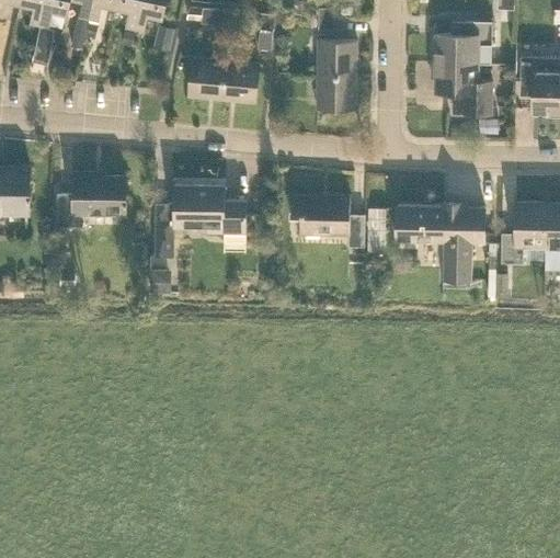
[(21,0),(0,0),(0,18),(3,19),(7,2),(21,6),(21,0)]
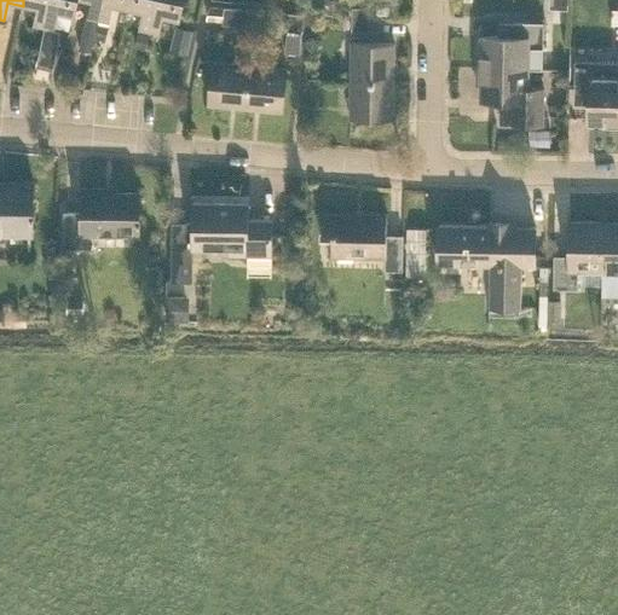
[(44,30),(50,0),(23,0),(23,6),(38,9),(34,28),(44,30)]
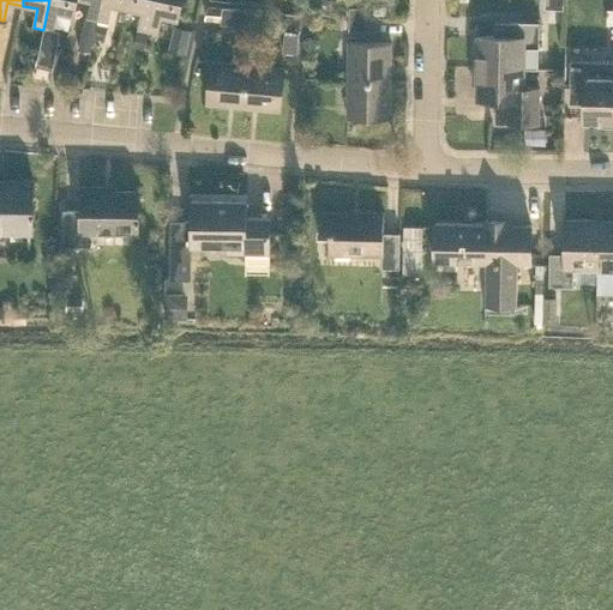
[(49,0),(43,30),(54,32),(58,13),(73,17),(77,0),(49,0)]
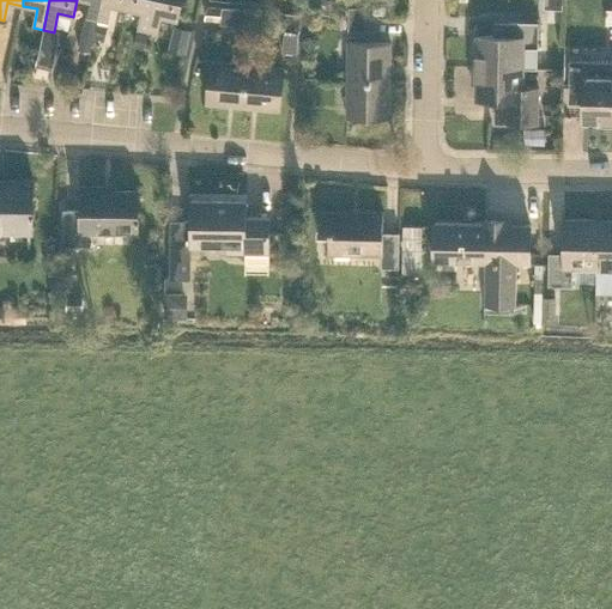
[(84,0),(91,1),(88,20),(97,23),(102,0),(84,0)]
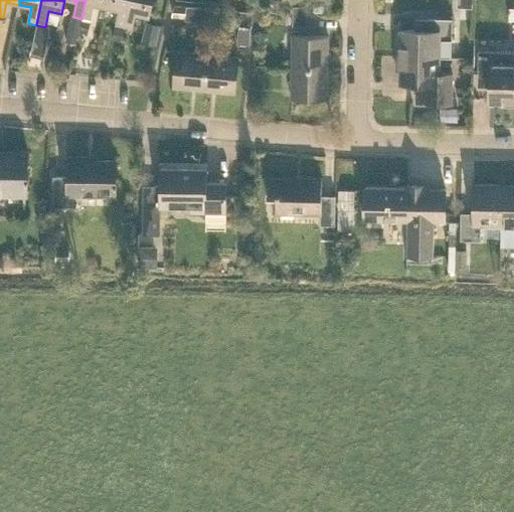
[(107,8),(108,0),(86,0),(81,19),(91,20),(94,5),(107,8)]
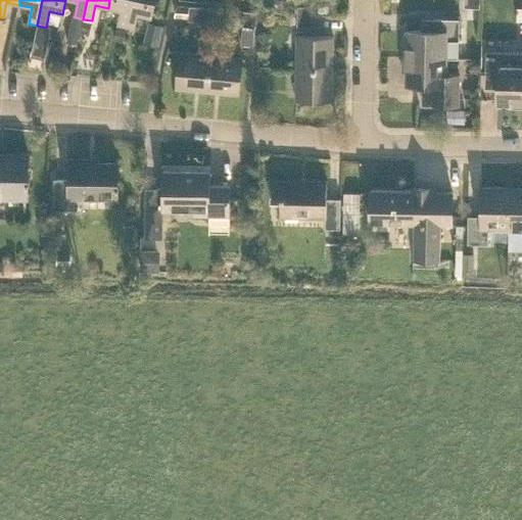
[(132,0),(109,0),(108,8),(121,11),(117,27),(126,29),(132,0)]
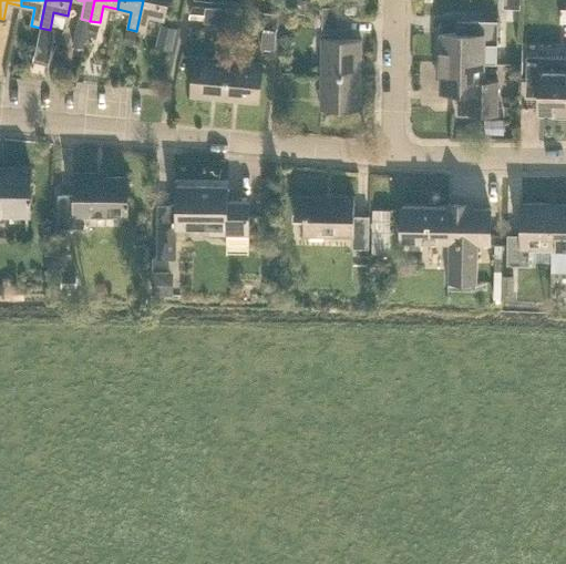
[(143,0),(136,31),(145,33),(150,17),(164,20),(167,0),(143,0)]
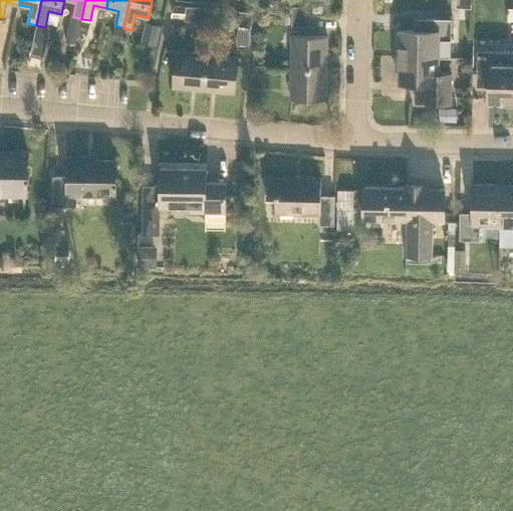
[(267,13),(280,16),(282,4),(269,2),(267,13)]
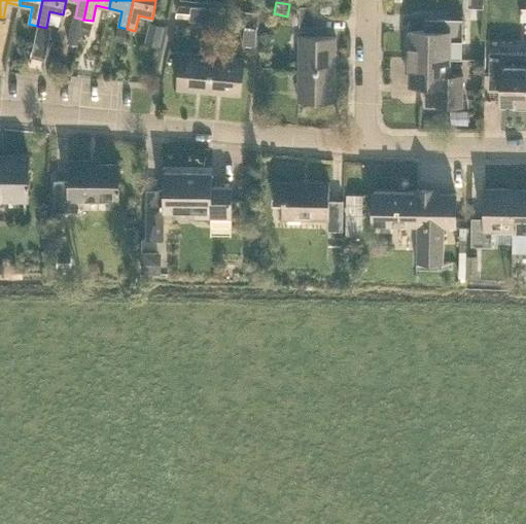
[(190,9),(188,24),(199,24),(212,26),(217,26),(219,11),(190,9)]
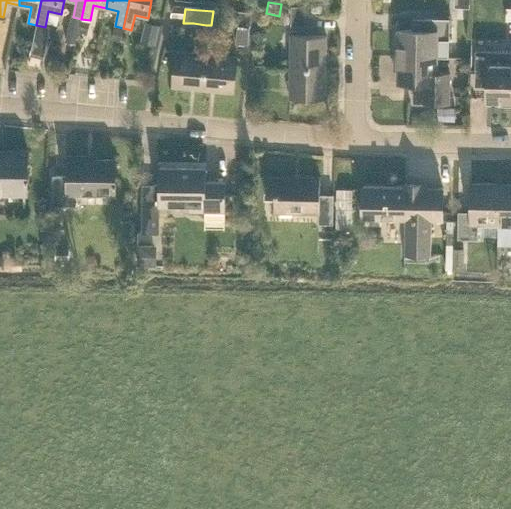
[(291,28),(304,28),(305,9),(291,9),(291,28)]
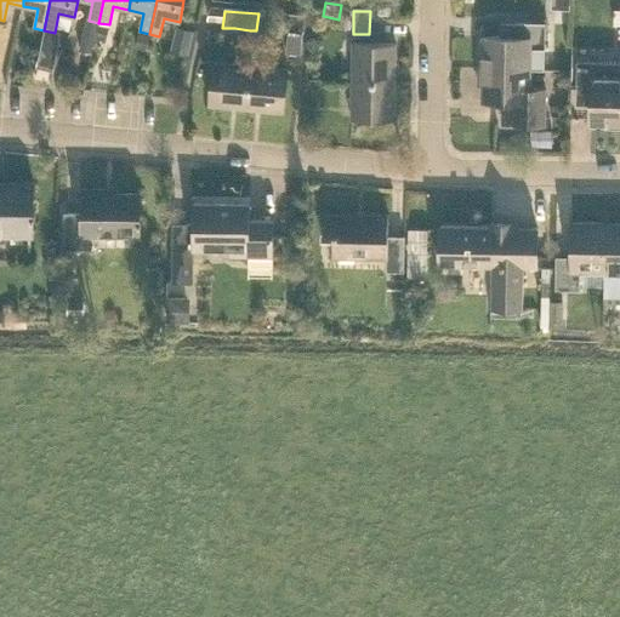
[(280,33),(303,35),(305,18),(283,16),(280,33)]
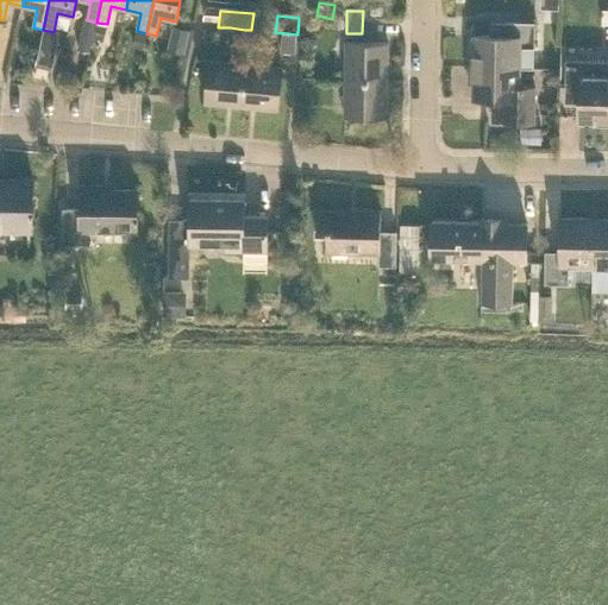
[(470,54),(470,70),(519,71),(520,51),(534,51),(534,26),(503,25),(503,39),(472,39),(472,54),(470,54)]
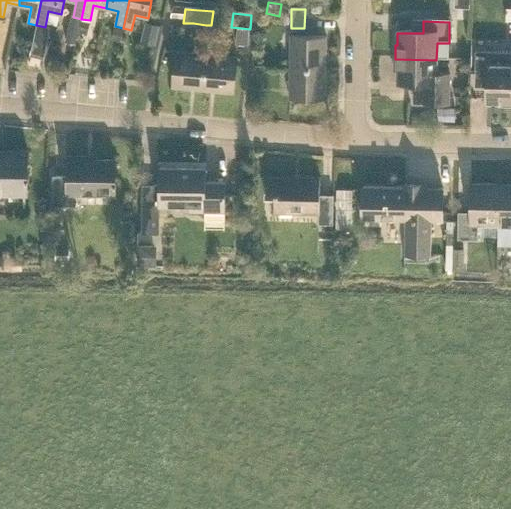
[(89,24),(80,22),(78,34),(86,36),(89,24)]
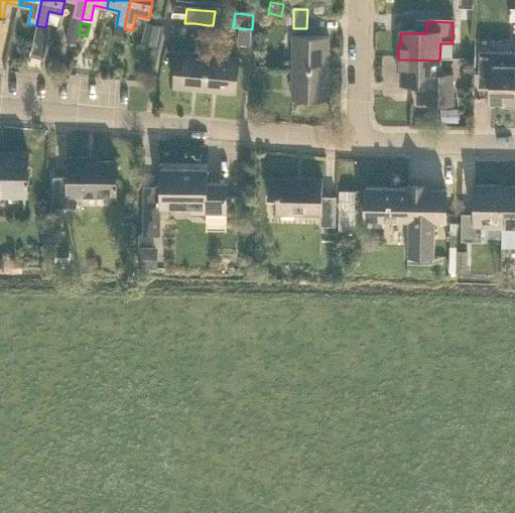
[(207,35),(208,25),(195,23),(194,34),(207,35)]
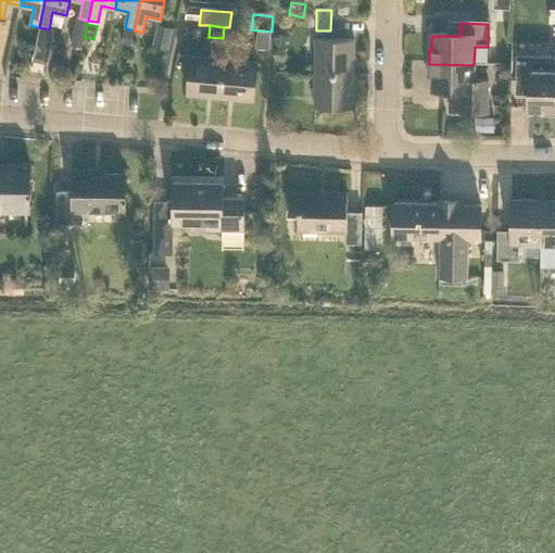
[(158,26),(152,49),(168,53),(174,30),(158,26)]
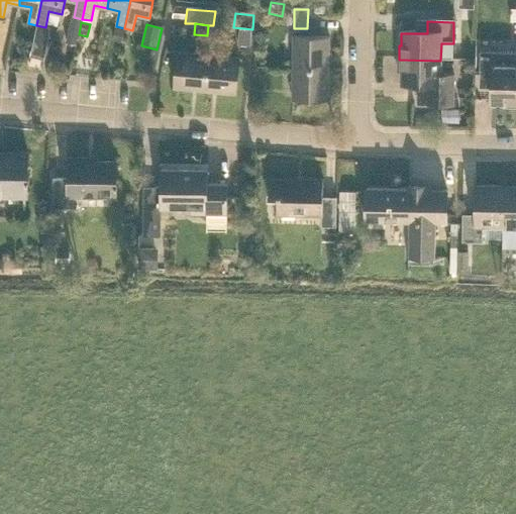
[(29,58),(42,61),(49,28),(36,25),(29,58)]
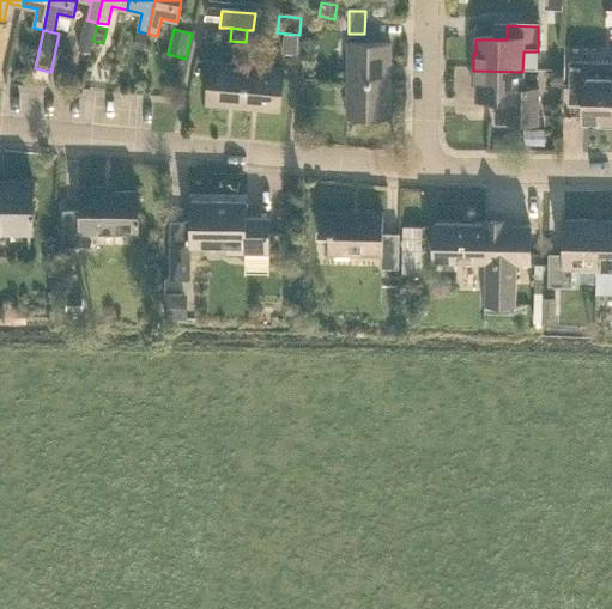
[(135,35),(132,50),(144,54),(147,38),(135,35)]
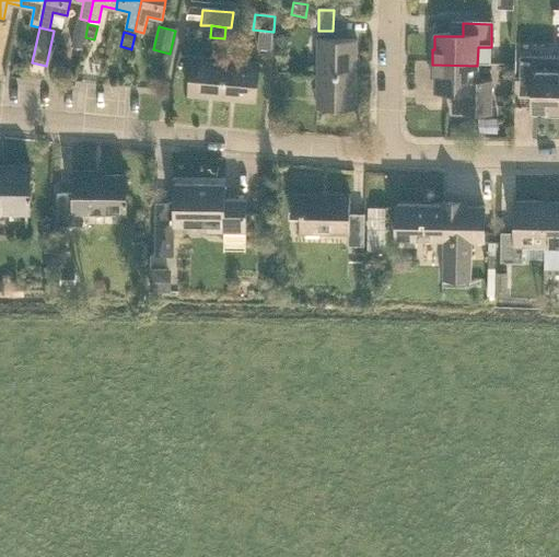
[(272,33),(258,32),(257,49),(271,50),(272,33)]
